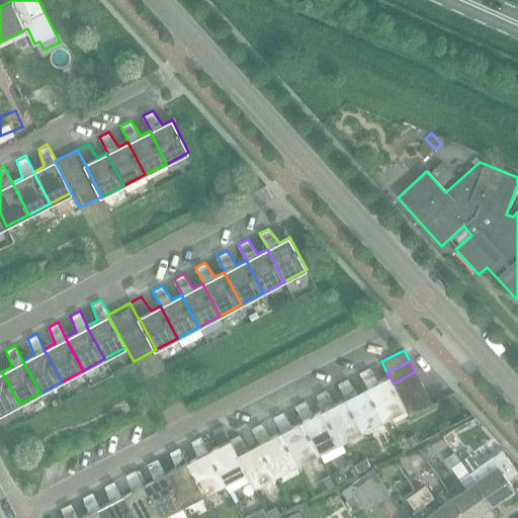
[(0,413),(19,404),(1,371),(0,367),(0,413)]
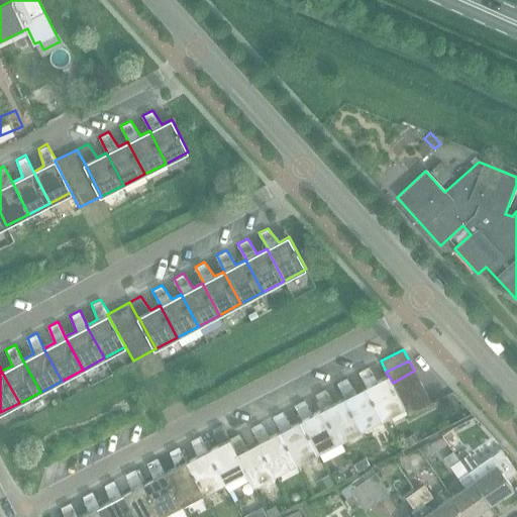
[(389,376),(388,376),(377,382),(368,368),(358,373),(367,387),(383,419),(404,408),(408,416),(431,404),(425,393),(404,404),(398,394),(393,383),(389,376)]
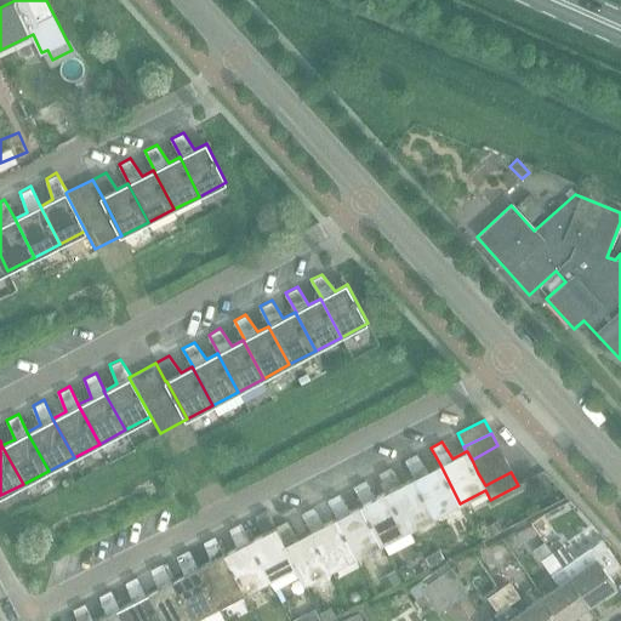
[(478,473),(505,459),(497,445),(472,460),(478,473)]
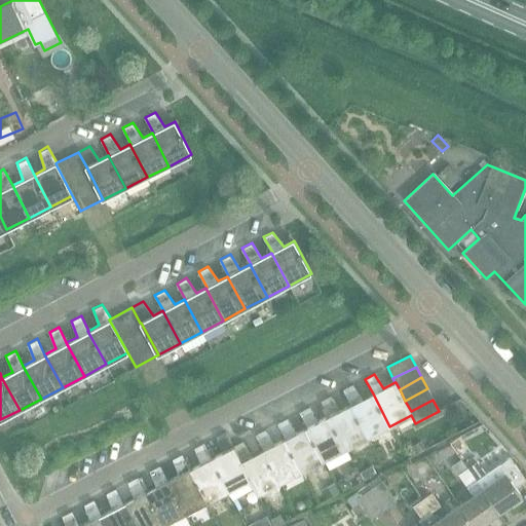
[(389,426),(373,393),(362,400),(352,385),(343,390),(350,405),(368,438),(389,426)]
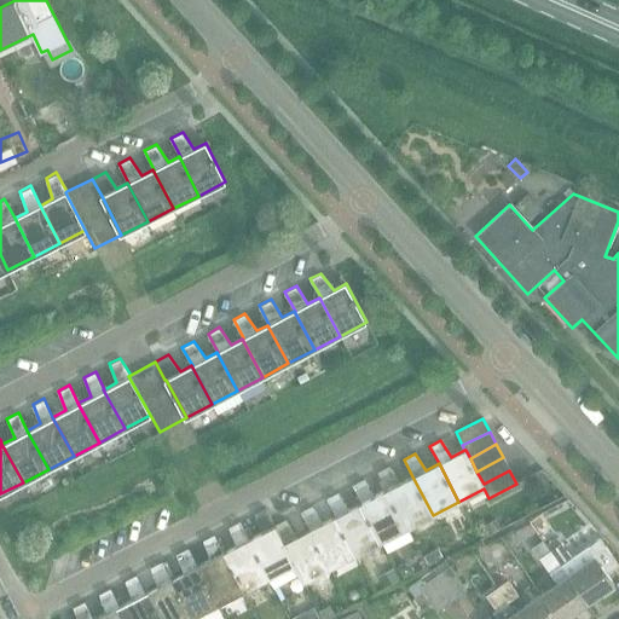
[(484,484),(509,470),(503,457),(476,472),(484,484)]
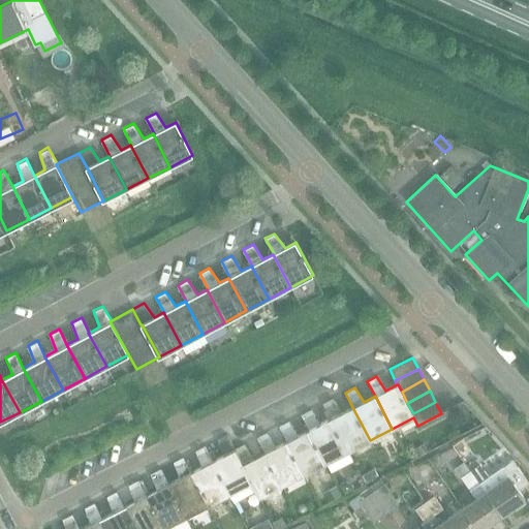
[(370,440),(352,407),(342,412),(333,399),(322,404),(331,418),(347,452),(370,440)]
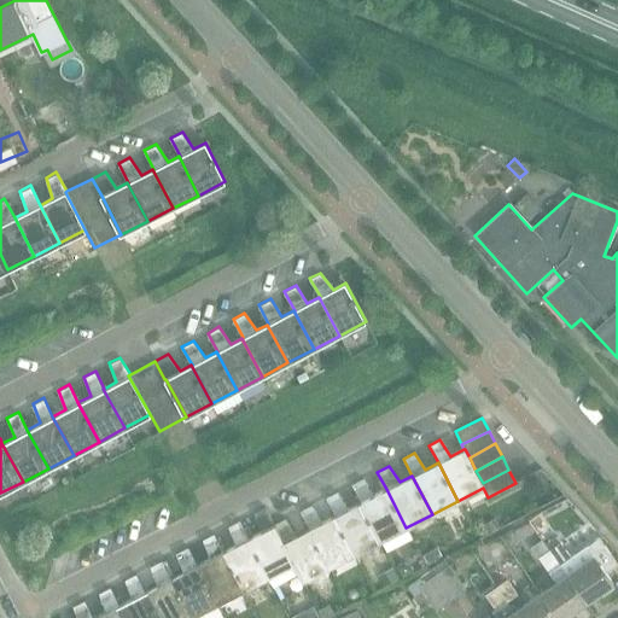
[(406,528),(386,489),(374,495),(363,479),(351,485),(361,502),(380,541),(406,528)]
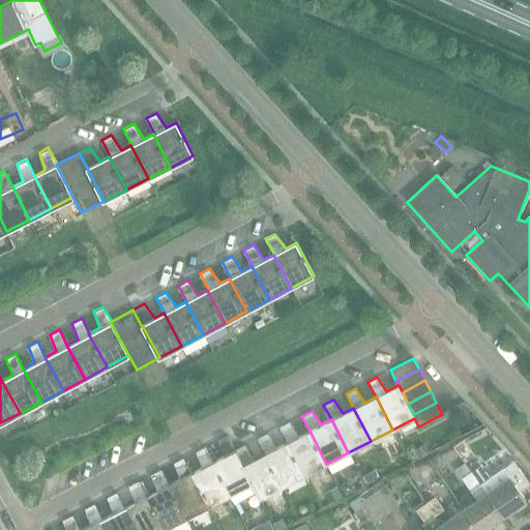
[(326,464),(310,431),(298,437),(289,422),(280,428),(287,442),(304,476),(326,464)]
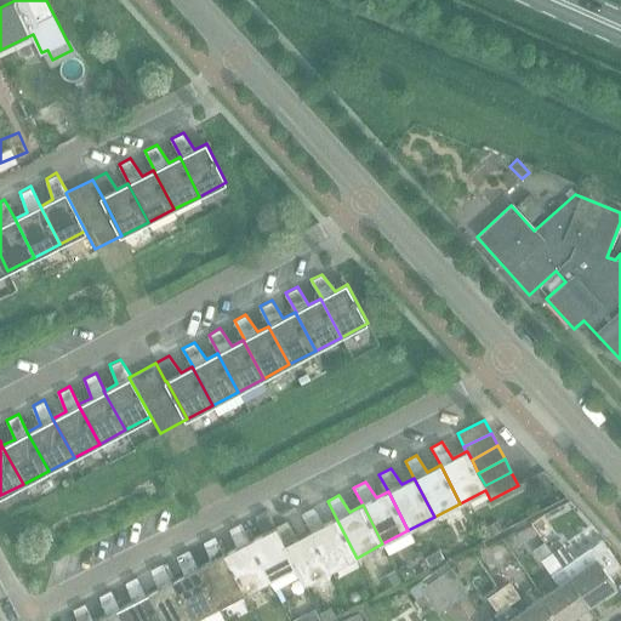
[(357,558),(336,518),(324,525),(312,508),(301,514),(311,531),(330,571),(357,558)]
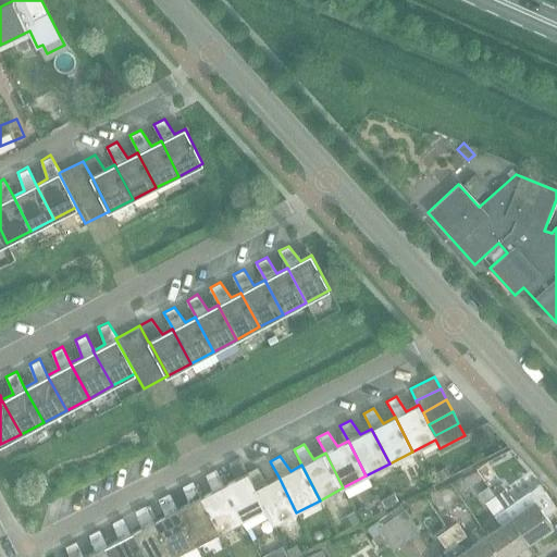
[(264,507),(247,473),(238,457),(229,462),(235,479),(223,485),(242,519),(264,507)]
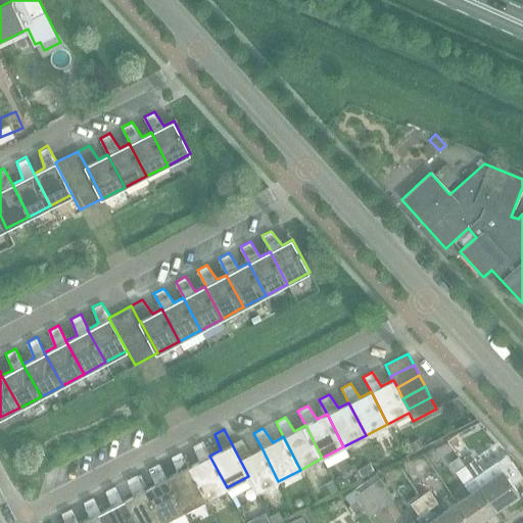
[(278,481),(262,447),(250,454),(241,439),(232,444),(248,476),(256,492),(278,481)]
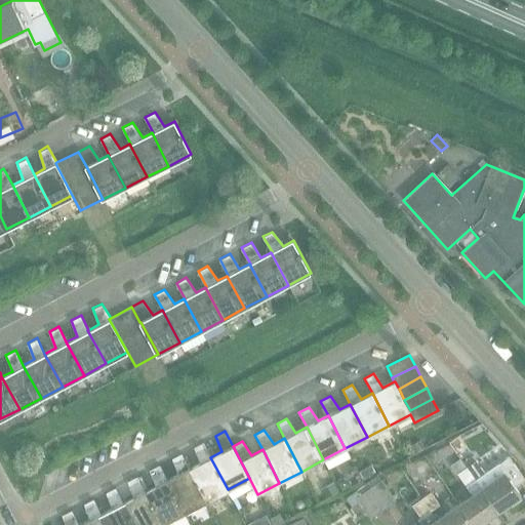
[(463,467),(484,454),(476,441),(455,453),(463,467)]
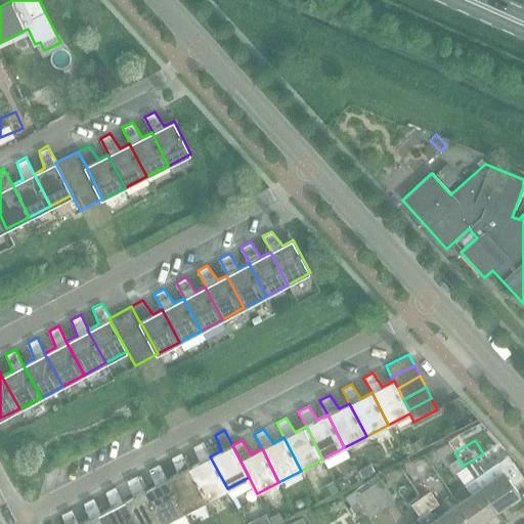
[(227,488),(210,456),(203,441),(193,446),(200,462),(188,468),(205,499),(227,488)]
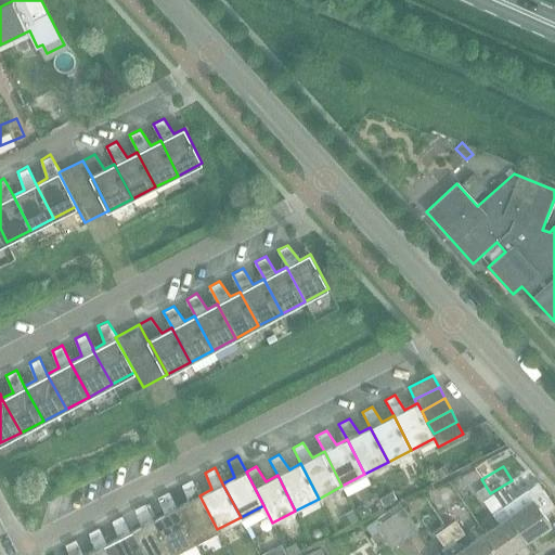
[(217,529),(199,495),(192,479),(182,485),(189,501),(178,506),(177,507),(194,542),(217,529)]
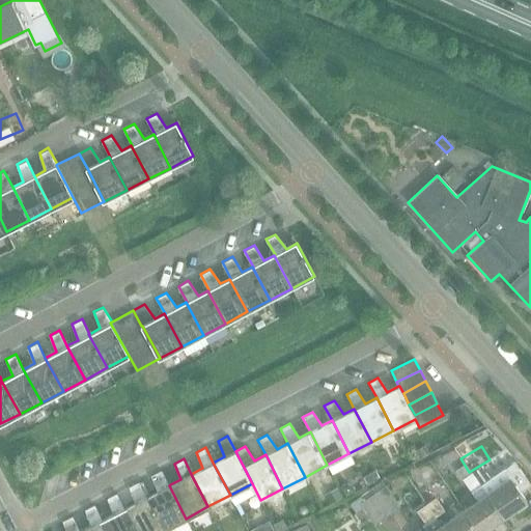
[(471,472),(502,518),(526,501),(520,492),(530,483),(514,460),(490,478),(480,466),(471,472)]
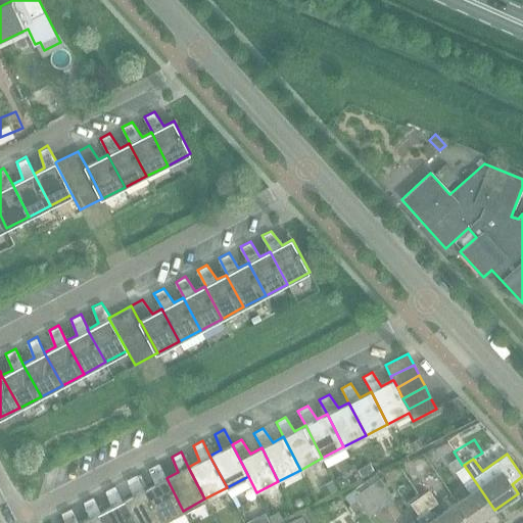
[(167,478),(168,477),(160,463),(149,468),(155,484),(144,489),(161,522),(183,511),(167,478)]
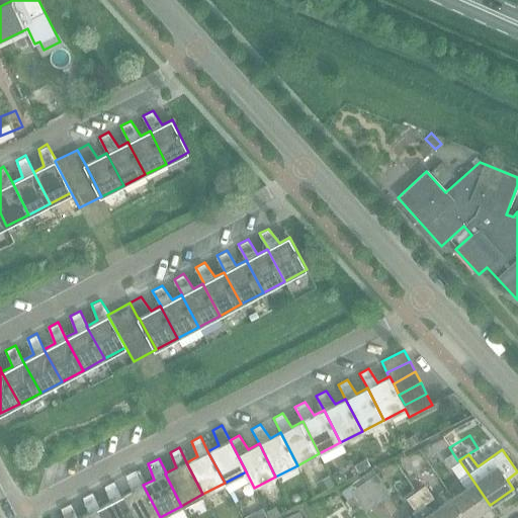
[(465,517),(470,517),(490,505),(459,460),(450,467),(464,488),(451,497),(465,517)]
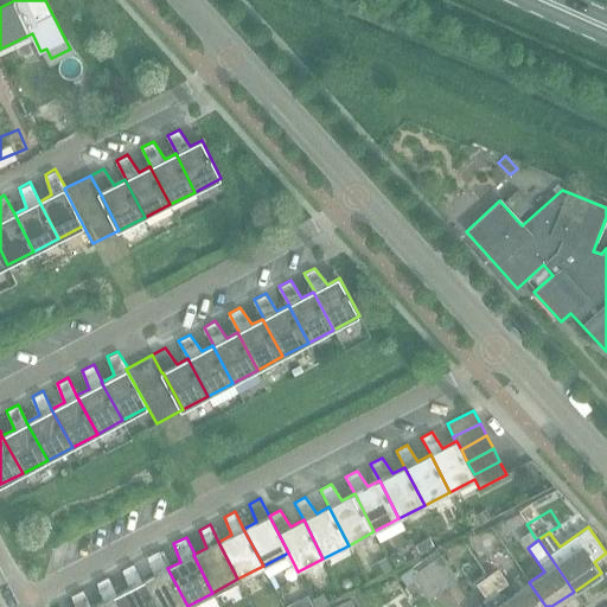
[(423,557),(443,588),(457,580),(439,555),(435,549),(423,557)]
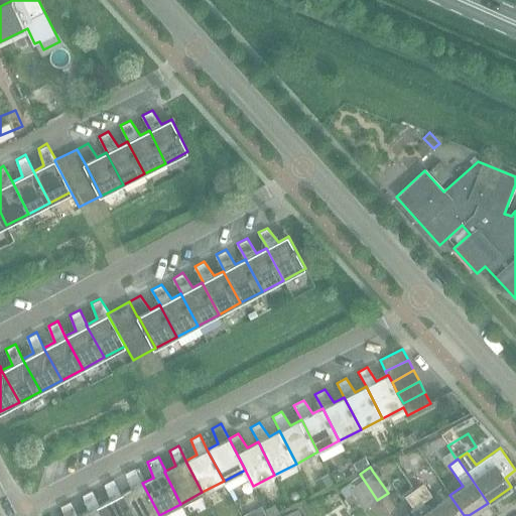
[(156,515),(159,515),(142,483),(135,468),(126,473),(131,489),(121,494),(132,515),(156,515)]
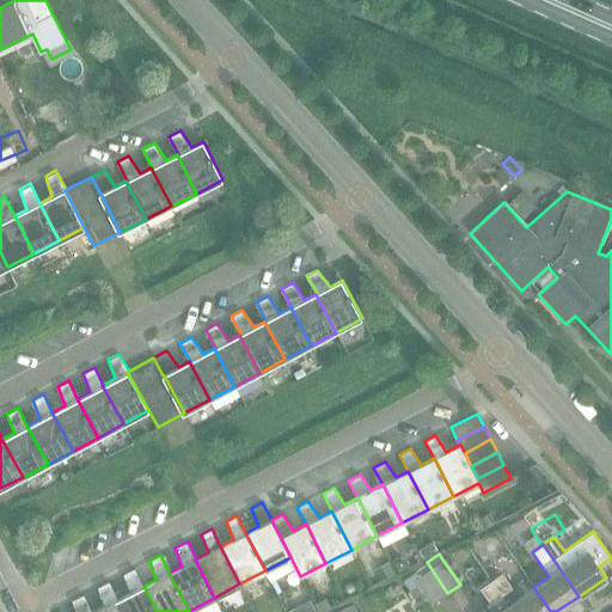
[(432,604),(447,593),(427,562),(415,569),(416,571),(403,580),(410,589),(418,585),(432,604)]
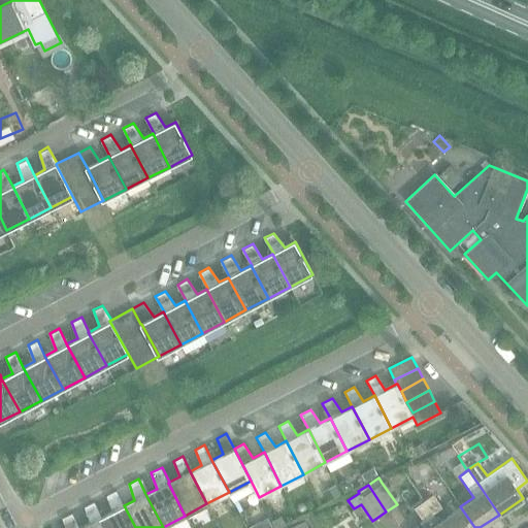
[(135,527),(124,505),(117,490),(107,495),(112,512),(102,517),(107,527),(135,527)]
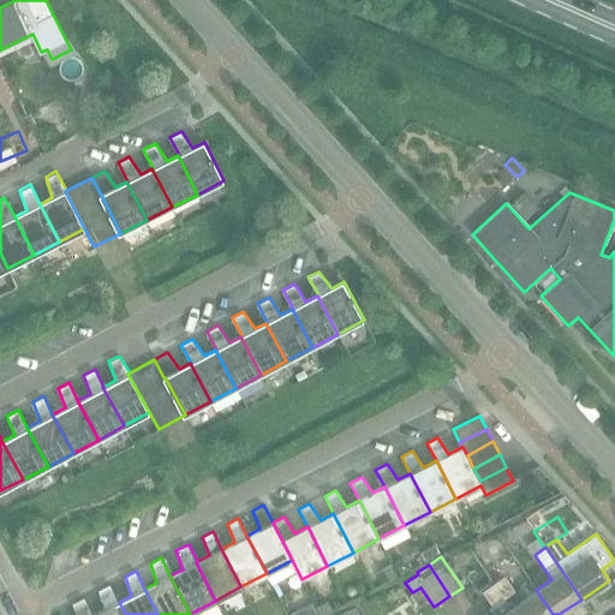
[(553,614),(536,590),(509,608),(503,598),(514,591),(503,577),(493,584),(513,614),(553,614)]
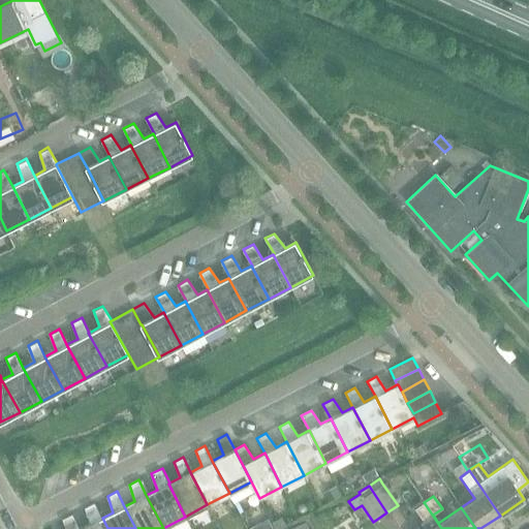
[(107,528),(102,518),(95,502),(85,507),(91,524),(81,528),(80,528),(107,528)]
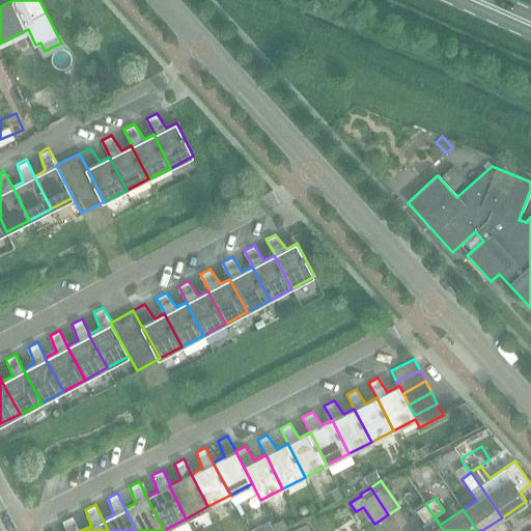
[(443,530),(425,504),(416,510),(424,523),(422,525),(425,530),(443,530)]
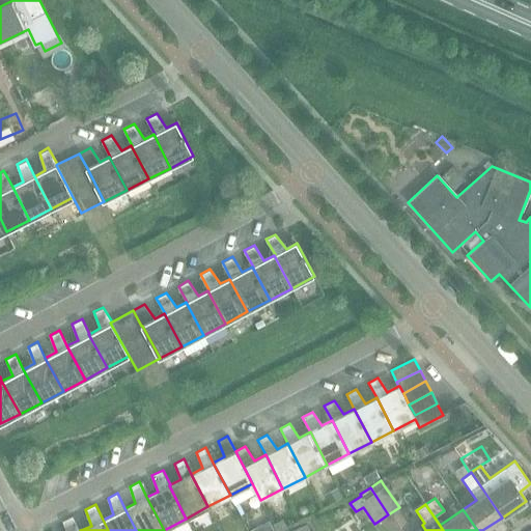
[(80,530),(81,530),(73,515),(62,521),(66,530),(80,530)]
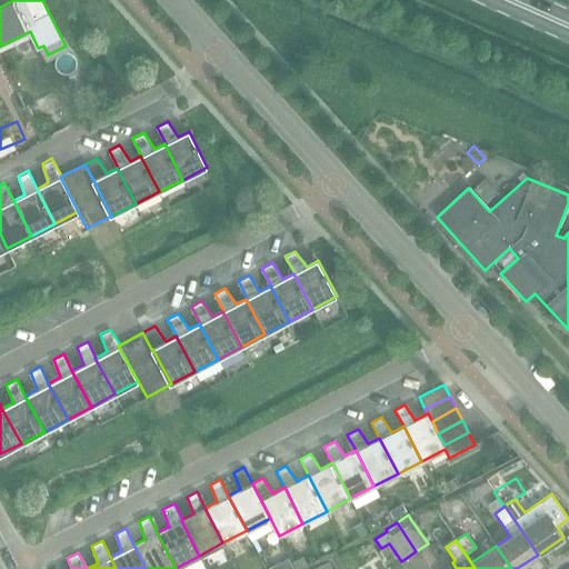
[(269,568),(295,568),(289,558),(269,568)]
